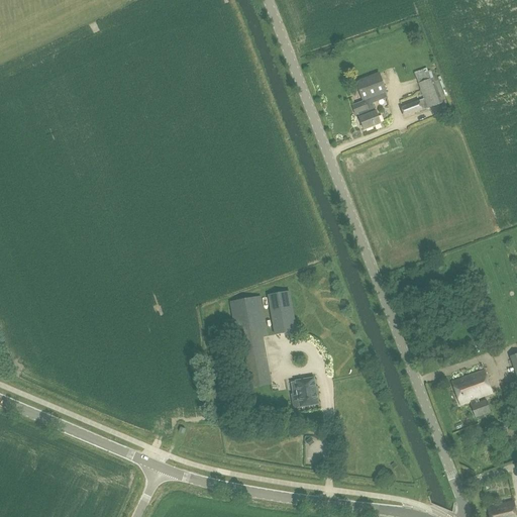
[(358,117),(364,130),(381,123),(376,111),(373,103),(380,100),(378,96),(386,93),(385,92),(386,91),(379,73),(355,82),(363,100),(365,100),(365,101),(352,106),(355,114),(357,113),(359,117),(358,117)]
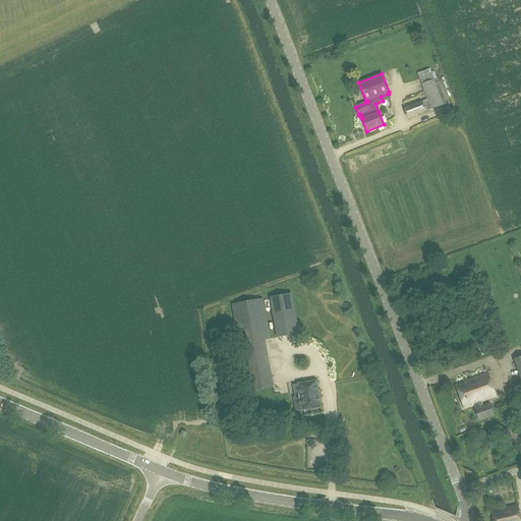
[(424,94),(426,100),(430,109),(443,105),(445,104),(445,101),(437,78),(433,79),(421,83),(420,83),(422,90),(424,94)]
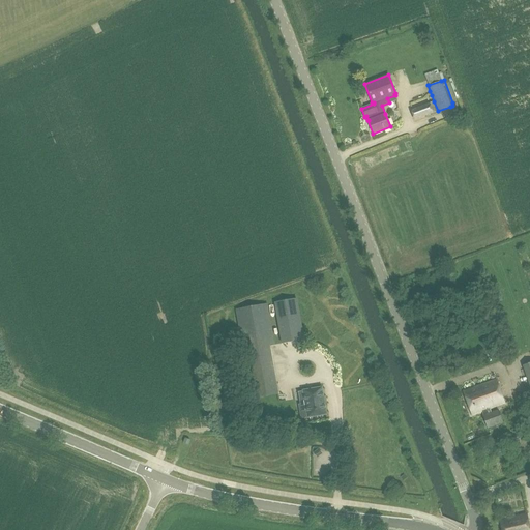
[(438,111),(434,101),(429,104),(433,113),(438,111)]
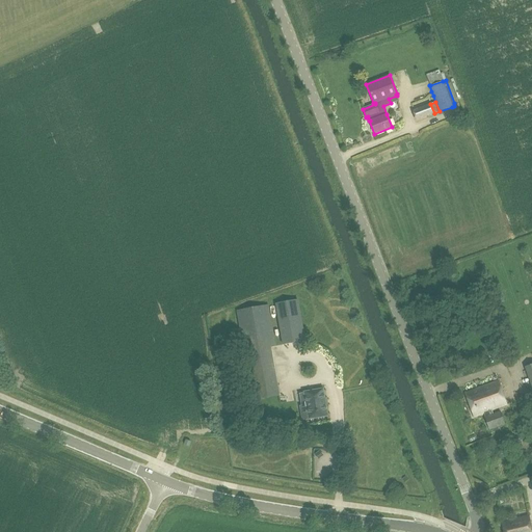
[(434,113),(430,104),(430,103),(413,110),(417,121),(434,113)]
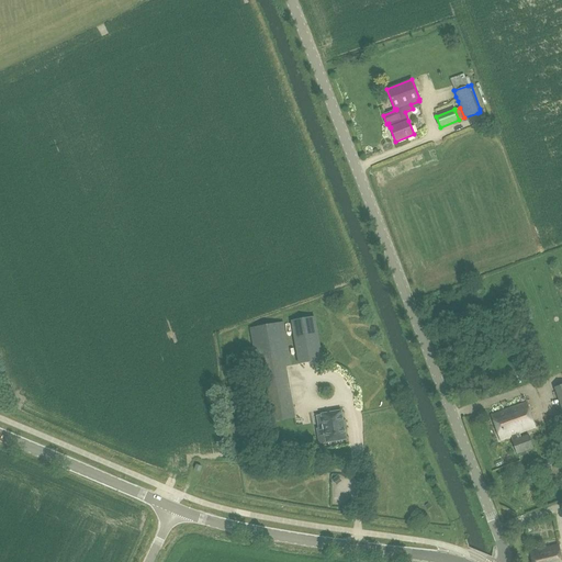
[(310,313),(288,318),(296,359),(318,355),(310,313)]
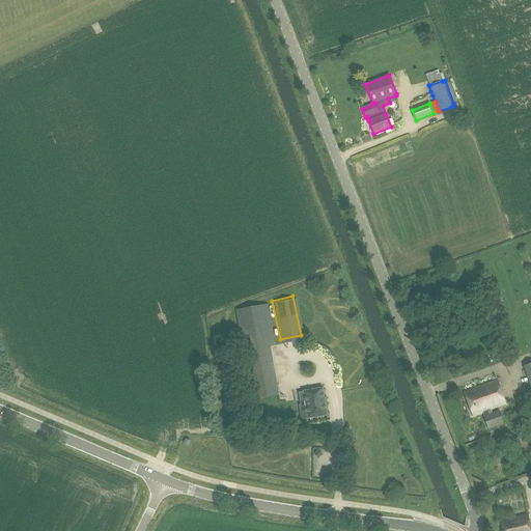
[(254,397),(280,391),(270,342),(274,341),(266,302),(235,309),(254,397)]
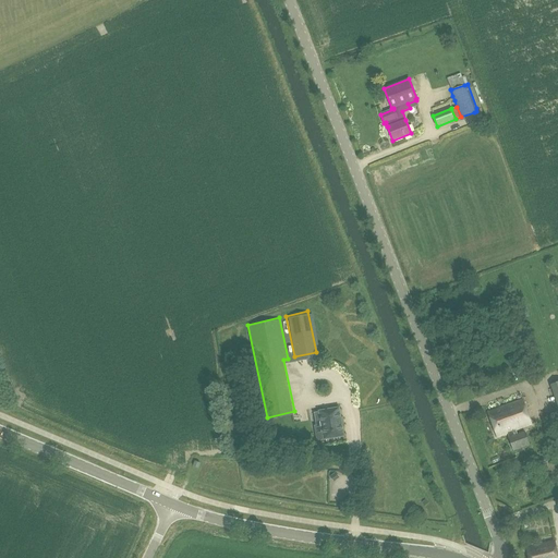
[(507,434),(516,431),(532,425),(523,400),(488,413),(497,437),(507,434)]
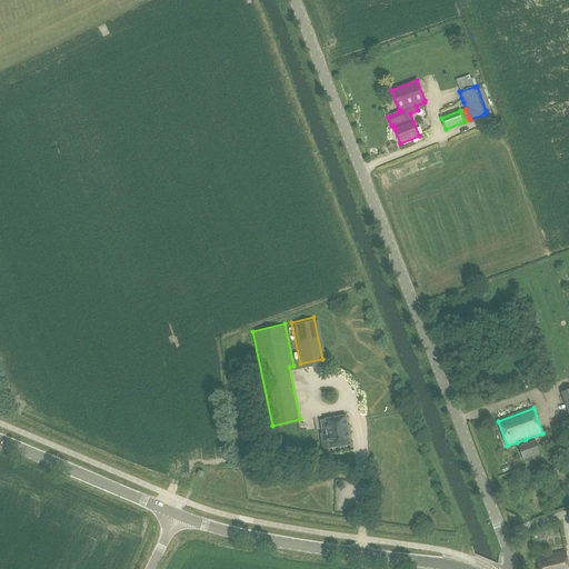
[(333,435),(336,449),(356,445),(350,417),(330,421),(325,422),(328,436),(333,435)]
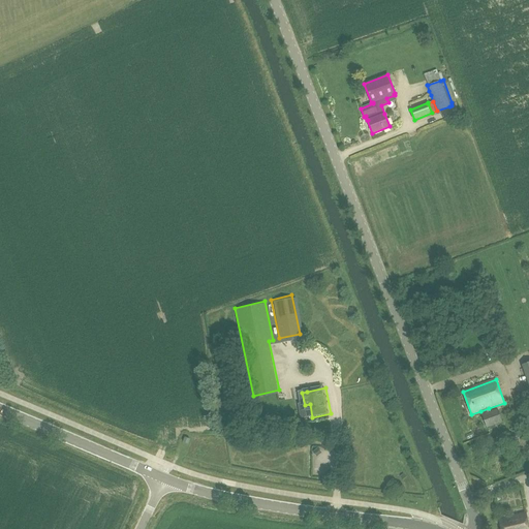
[(490,411),(489,408),(480,411),(486,428),(502,422),(497,408),(490,411)]
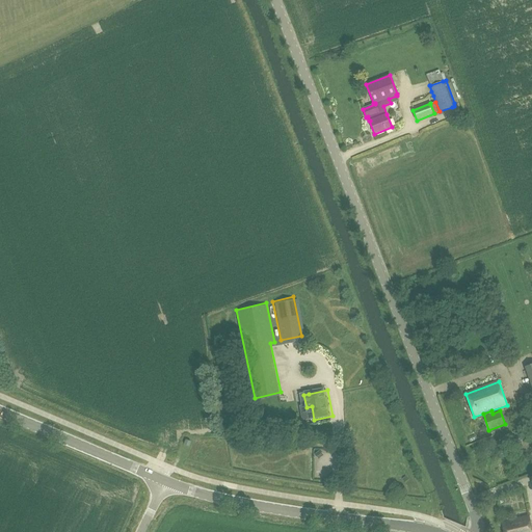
[(321,454),(320,461),(328,462),(329,457),(338,457),(339,449),(321,448),(320,454),(321,454)]
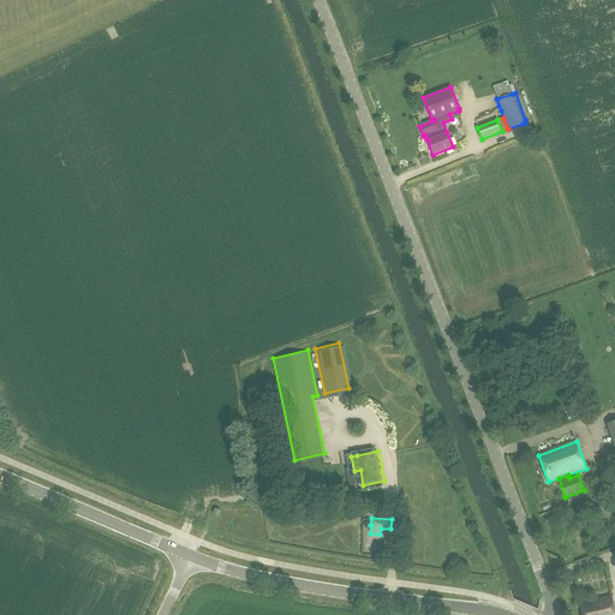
[(583,614),(614,614),(610,597),(580,603),(583,614)]
